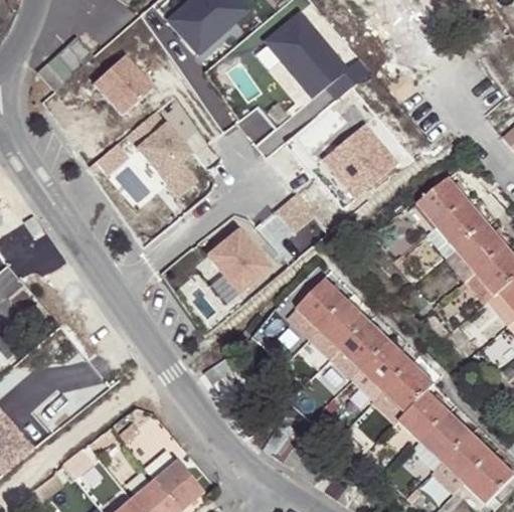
[(34,78),(51,96),(60,88),(69,79),(79,70),(89,62),(97,55),(77,37),(69,44),(61,52),(51,62),(43,69),(34,78)]
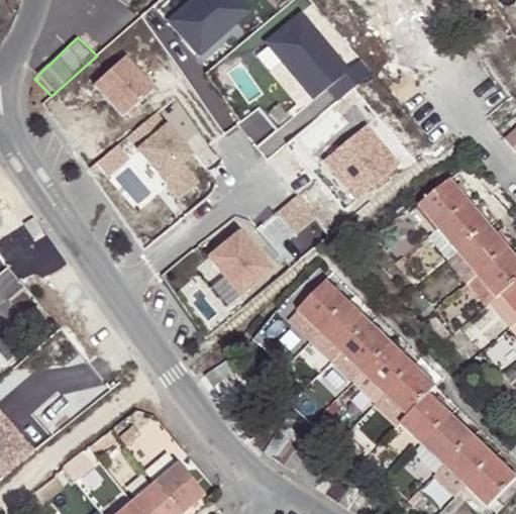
[(515,120),(502,132),(511,143),(515,148),(515,120)]
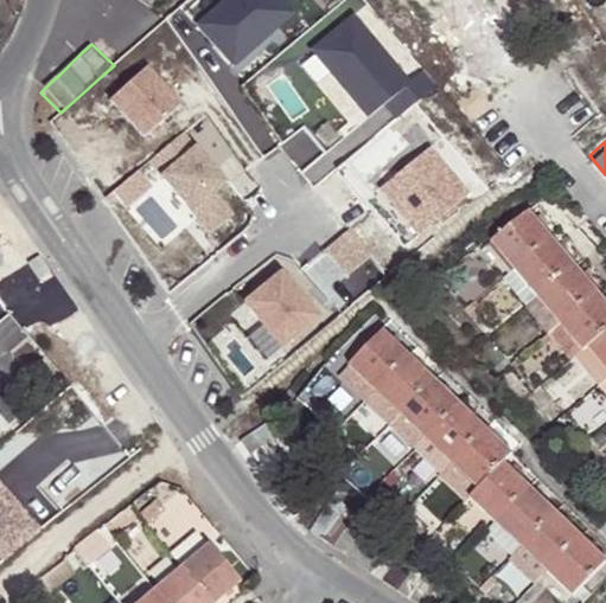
[(491,241),(515,268),(550,237),(528,211),(491,241)]
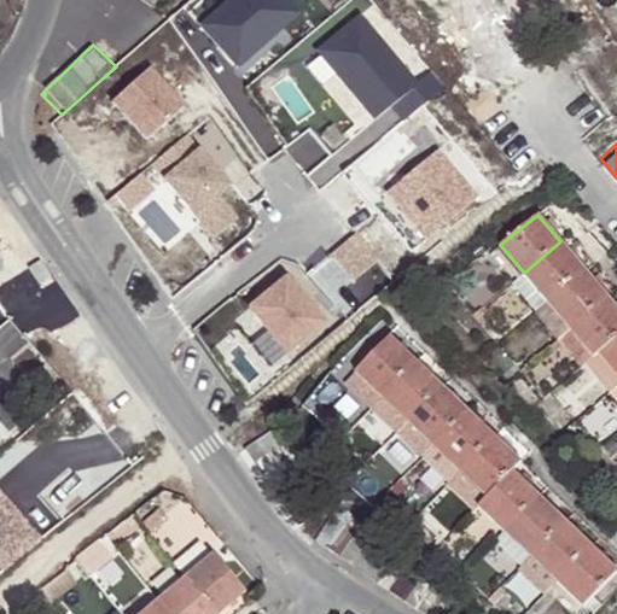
[(560,241),(524,273),(546,298),(582,268),(560,241)]
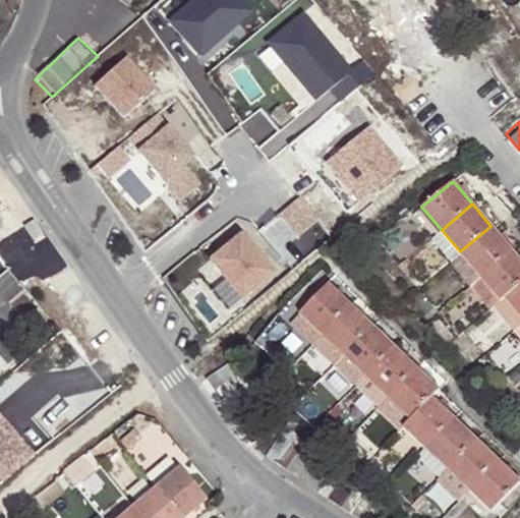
[(460,251),(479,273),(510,247),(490,226),(460,251)]
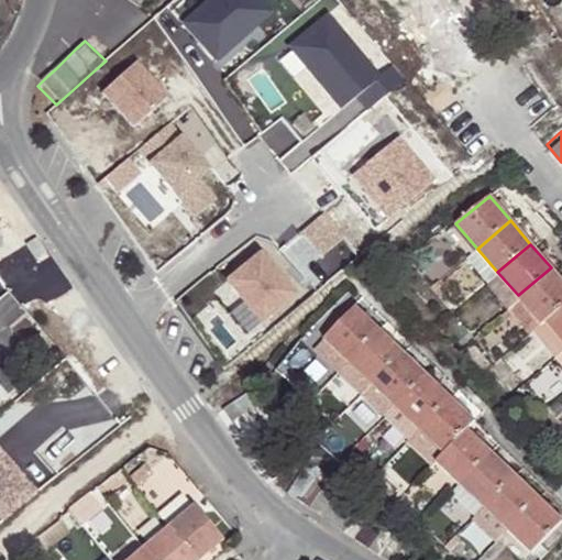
[(477,249),(466,256),(487,281),(497,272),(477,249)]
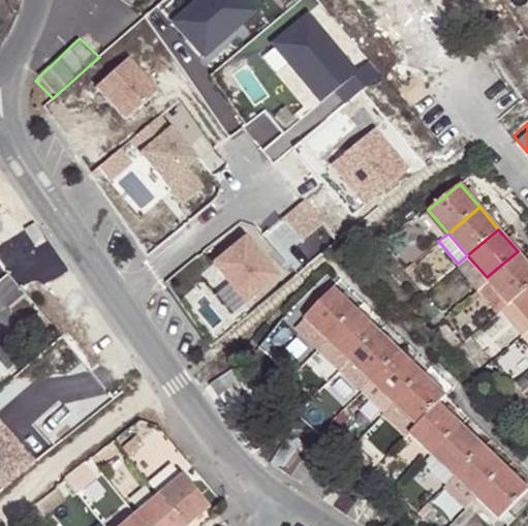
[(507,301),(515,295),(527,282),(527,263),(518,251),(487,277),(507,301)]
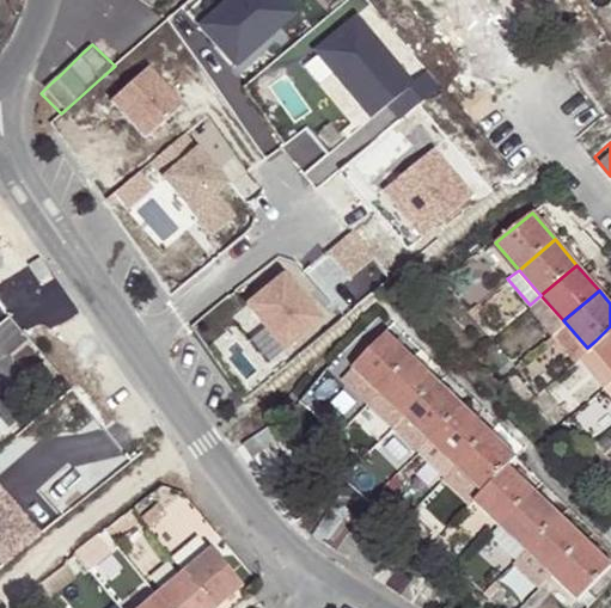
[(530,305),(529,306),(551,332),(563,320),(541,295),(530,305)]
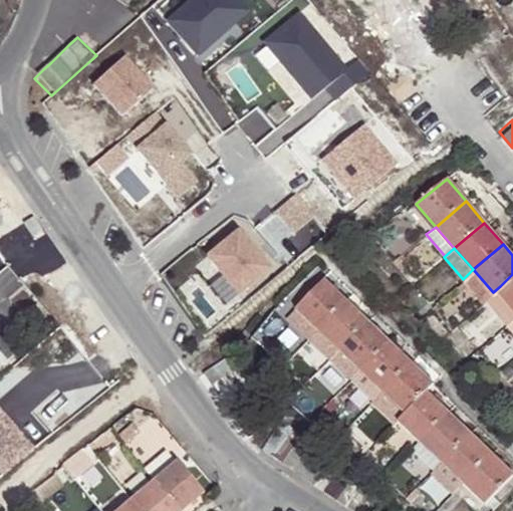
[(512,274),(500,286),(512,300),(512,274)]
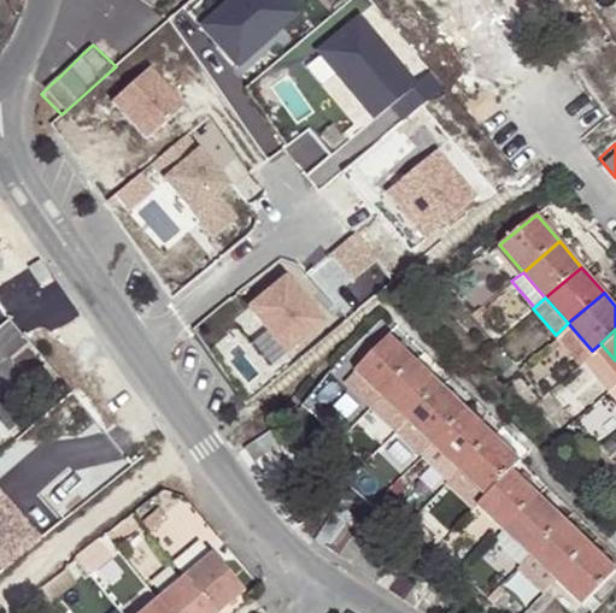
[(355,366),(381,392),(412,358),(385,332),(355,366)]
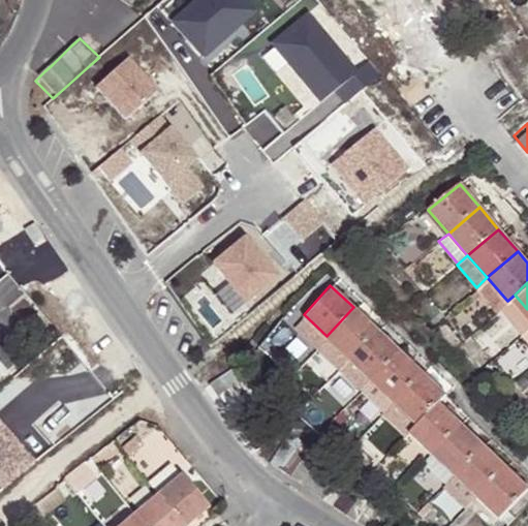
[(507,301),(504,303),(525,327),(527,323),(527,309),(515,295),(507,301)]
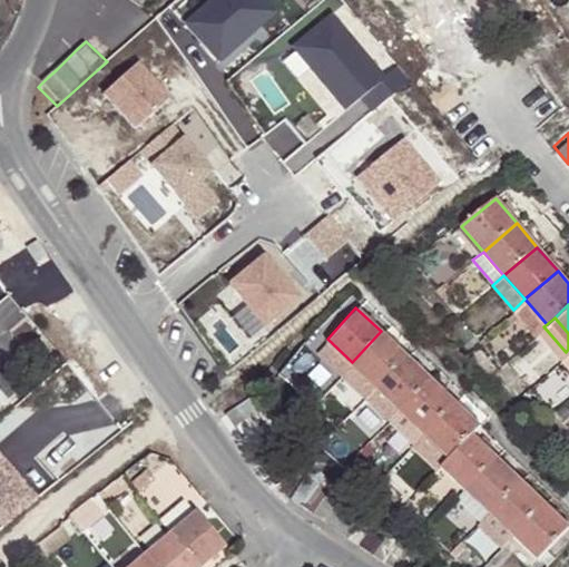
[(375,384),(405,353),(381,331),(352,362),(375,384)]
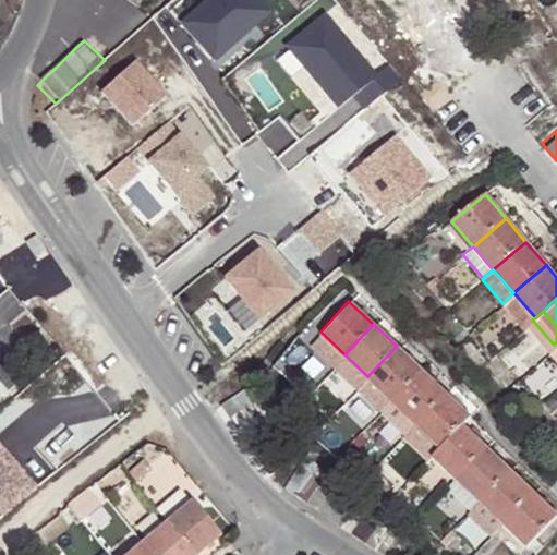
[(367,376),(391,399),(420,369),(397,346),(367,376)]
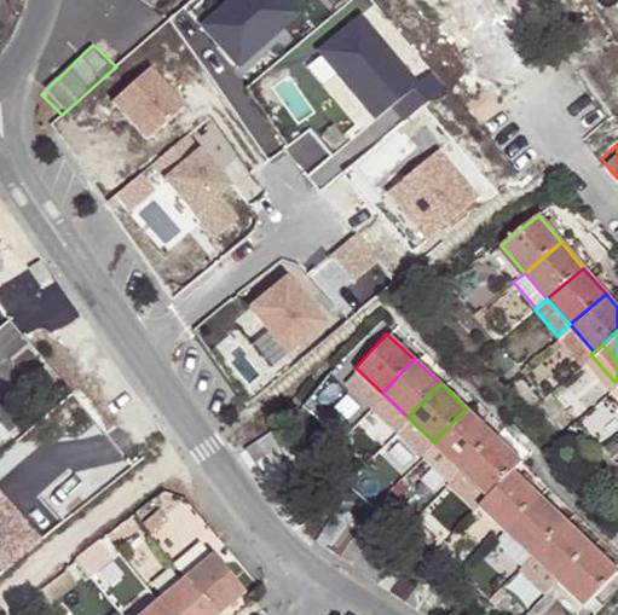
[(371,404),(397,428),(408,417),(382,393),(371,404)]
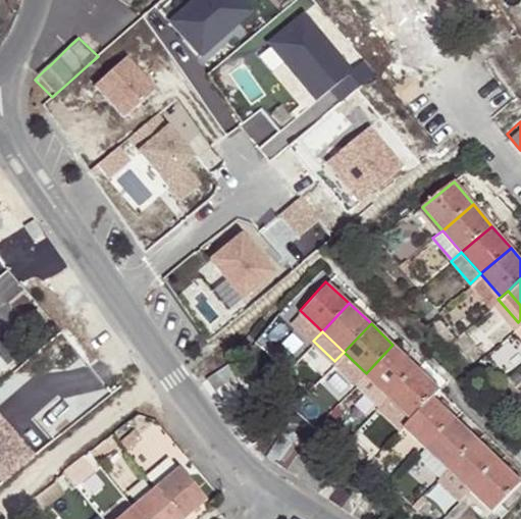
[(393,345),(366,373),(387,394),(415,365),(393,345)]
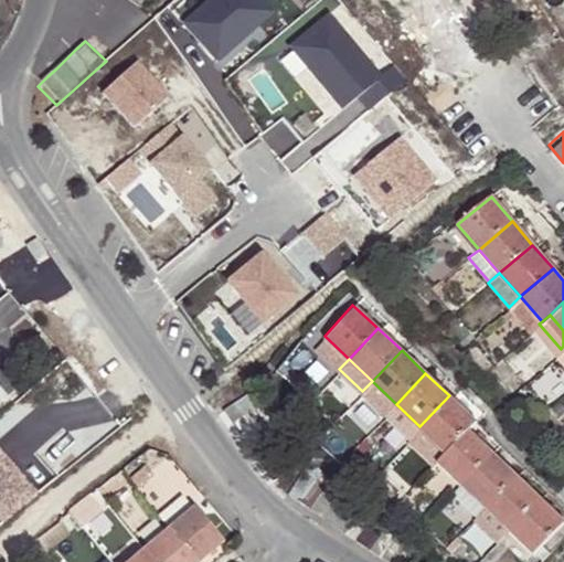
[(372,381),(362,391),(386,414),(396,404),(372,381)]
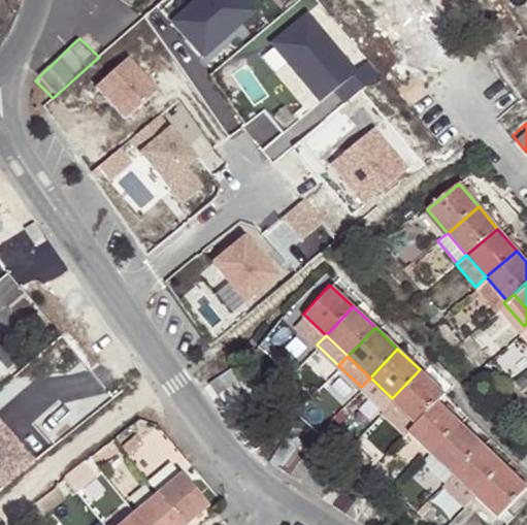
[(245,434),(254,445),(275,428),(267,419),(260,409),(252,396),(243,386),(236,375),(229,365),(206,382),(213,391),(221,400),(230,413),(239,424),(245,434)]
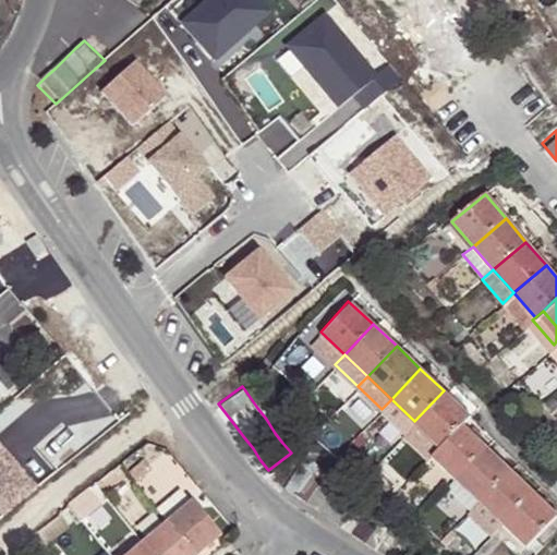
[(437,443),(458,420),(465,411),(444,390),(414,421),(437,443)]
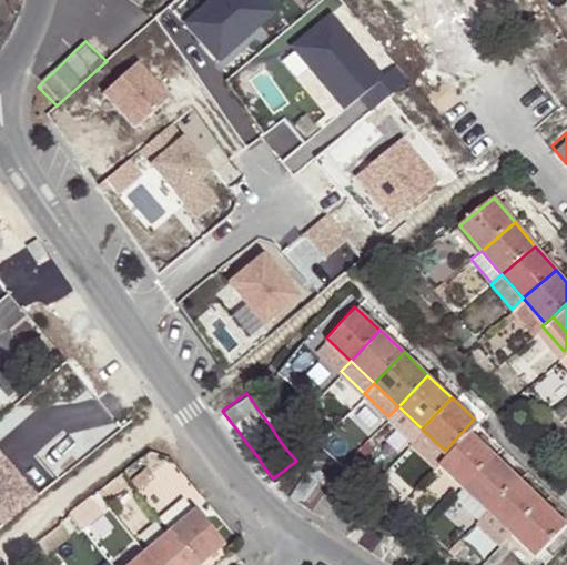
[(398,406),(388,416),(413,439),(422,429),(398,406)]
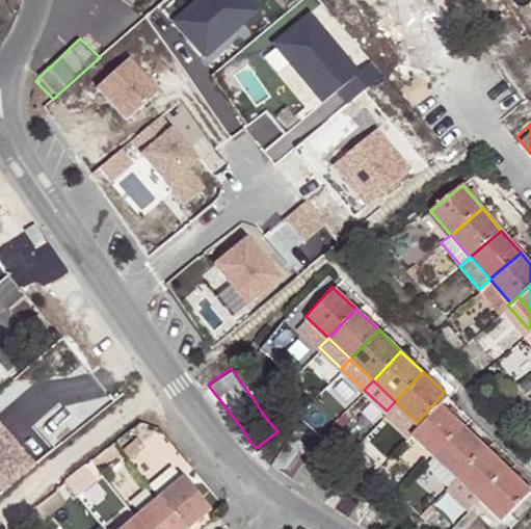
[(431,453),(460,422),(436,400),(417,422),(408,431),(431,453)]
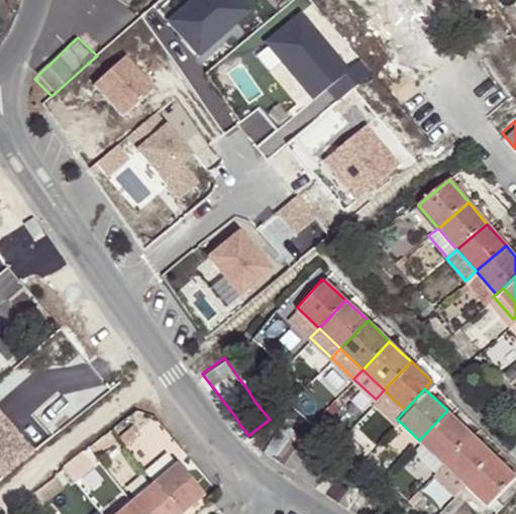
[(384,390),(376,399),(397,419),(405,410),(384,390)]
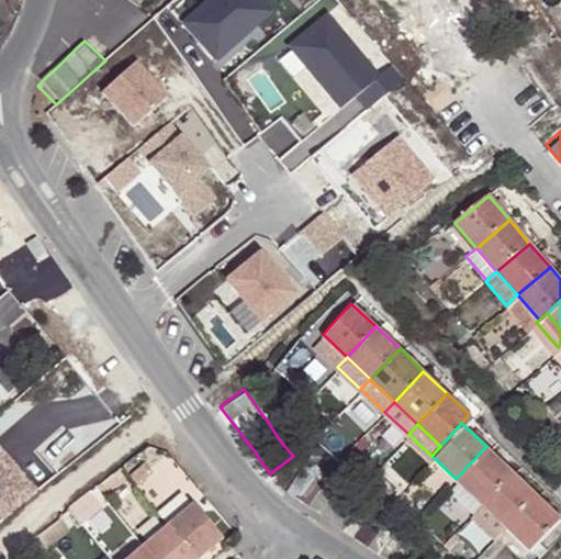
[(456,479),(480,502),(511,469),(486,446),(456,479)]
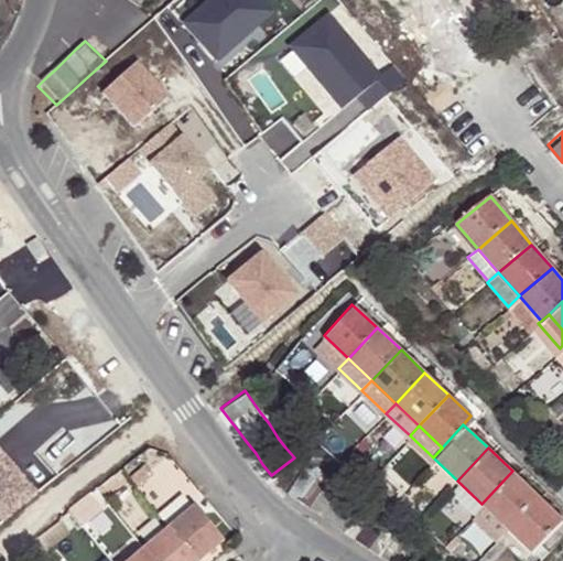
[(0,518),(32,492),(0,452),(0,518)]
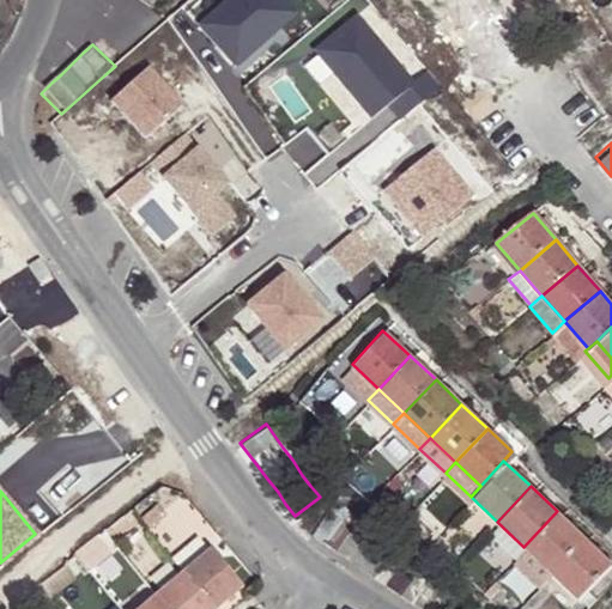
[(332,509),(310,535),(321,544),(333,554),(334,553),(349,562),(362,571),(374,579),(387,588),(398,594),(410,602),(420,608),(423,608),(441,580),(430,573),(417,565),(406,558),(394,550),(381,542),(369,534),(355,525),(341,517),(332,509)]
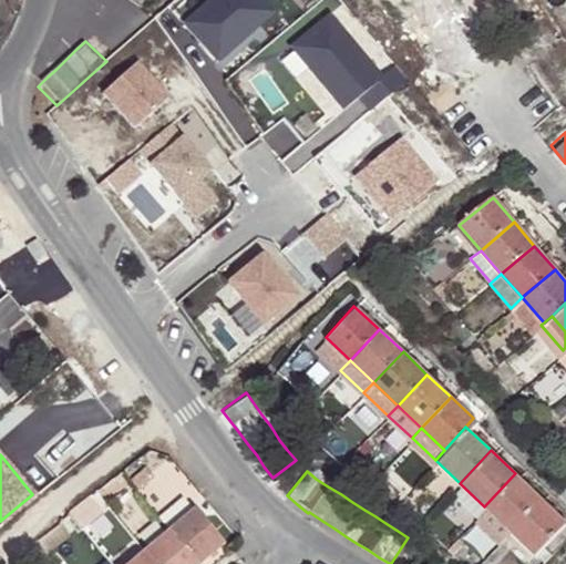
[(515,473),(484,506),(508,530),(541,496),(515,473)]
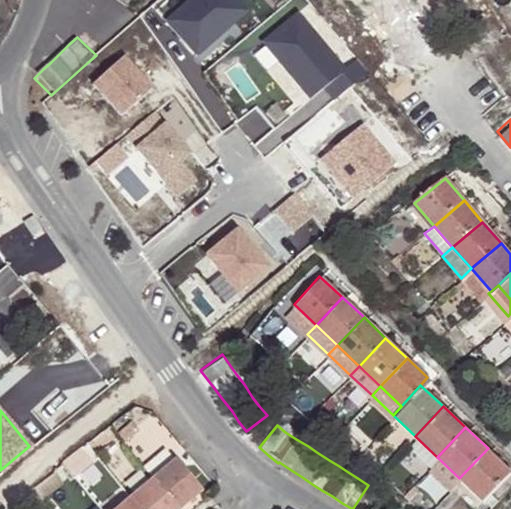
[(163,448),(141,467),(150,477),(172,459),(163,448)]
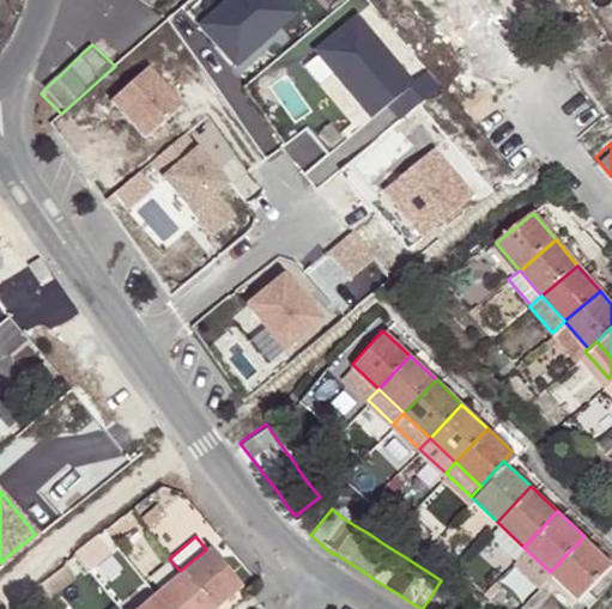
[(611,561),(585,536),(550,572),(577,598),(611,561)]
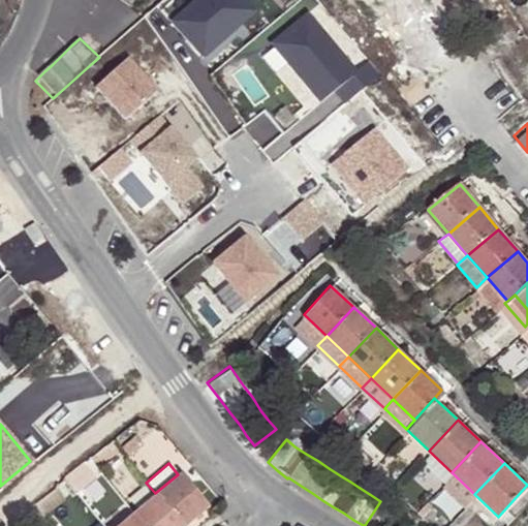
[(178,474),(155,493),(181,524),(205,504),(179,473),(178,474)]
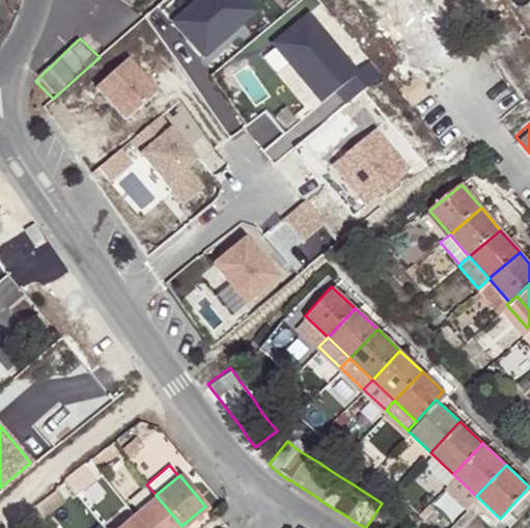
[(177,527),(182,526),(156,495),(132,516),(142,527),(177,527)]
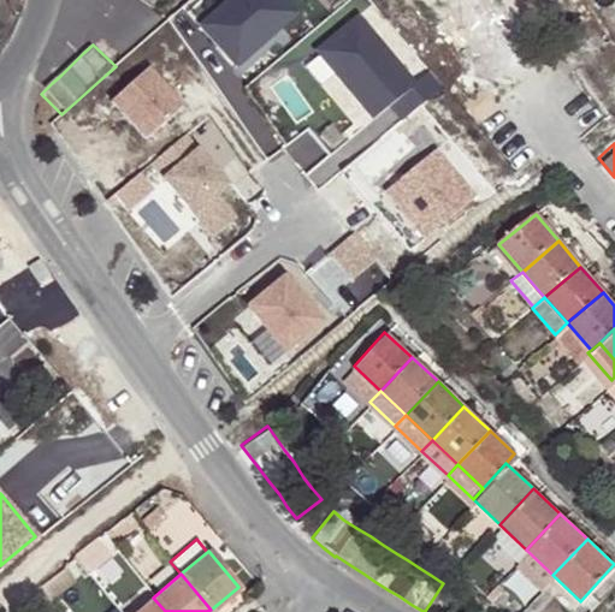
[(165,611),(153,598),(135,611),(165,611)]
